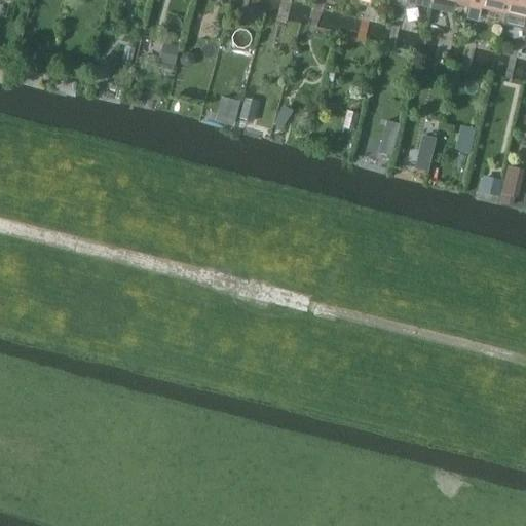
[(503,13),(505,0),(467,0),(466,6),(479,9),(480,8),(503,13)]
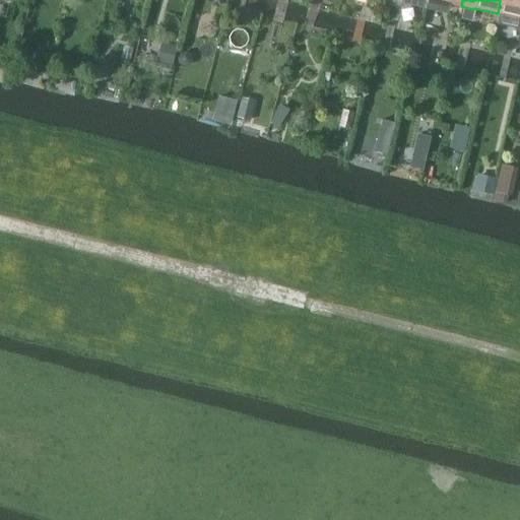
[(519,0),(500,0),(498,13),(519,18),(519,0)]
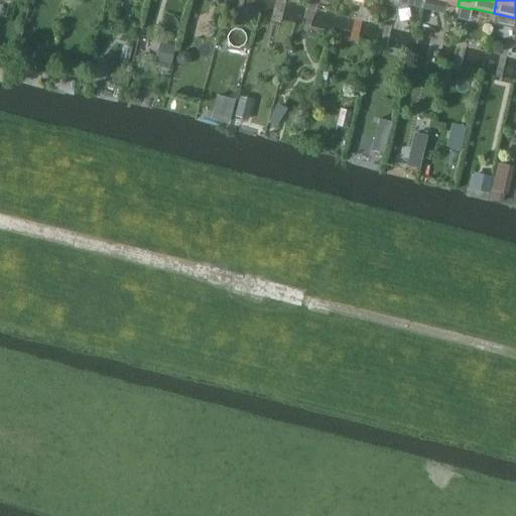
[(159,42),(155,59),(170,63),(175,46),(159,42)]
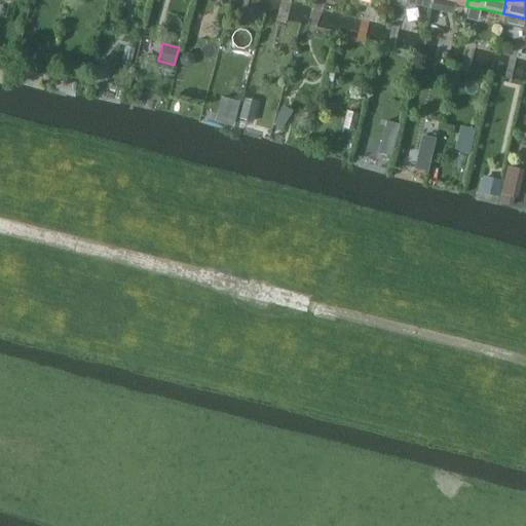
[(124,46),(122,59),(132,61),(134,48),(124,46)]
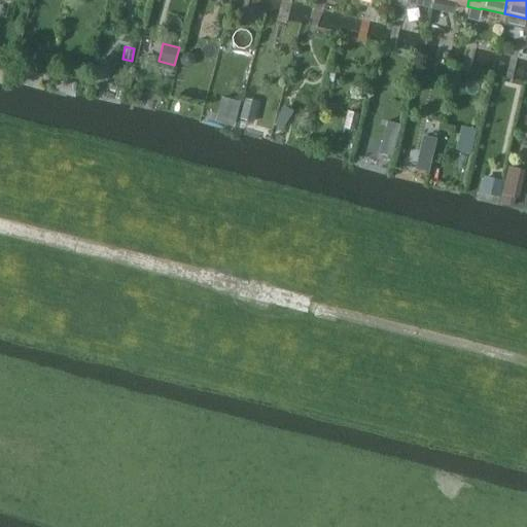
[(179,59),(179,60),(179,61),(179,62),(179,63),(180,63),(180,64),(180,65),(181,65),(182,66),(183,66),(183,67),(184,67),(185,67),(186,67),(187,67),(188,67),(189,67),(189,66),(190,66),(191,65),(192,65),(192,64),(194,63),(194,62),(194,61),(195,60),(195,59),(194,58),(194,57),(194,56),(192,55),(191,54),(190,54),(190,53),(189,53),(188,51),(187,51),(186,51),(185,51),(184,51),(184,53),(183,53),(182,53),(182,54),(181,54),(180,55),(180,56),(179,57),(179,58),(179,59)]
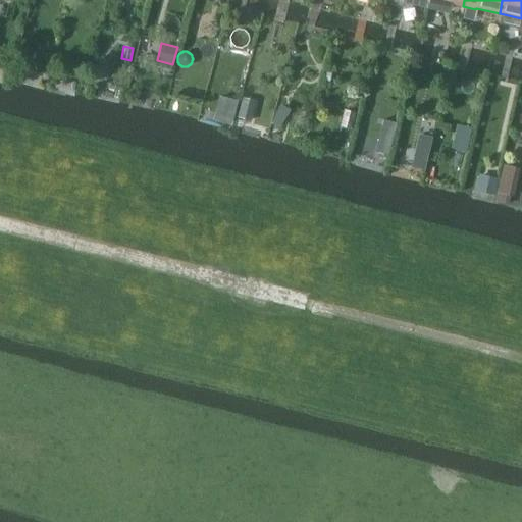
[(67,68),(67,69),(67,70),(67,71),(68,72),(68,73),(69,73),(69,74),(70,74),(71,75),(72,75),(72,76),(73,76),(74,76),(75,76),(76,76),(77,75),(79,75),(80,74),(81,74),(81,73),(82,72),(82,71),(83,70),(83,69),(83,68),(83,67),(83,66),(82,66),(82,65),(81,64),(81,63),(80,63),(80,62),(79,62),(77,61),(76,61),(75,61),(74,61),(73,61),(72,61),(71,62),(70,62),(70,63),(69,63),(69,64),(68,64),(68,65),(67,66),(67,67),(67,68)]
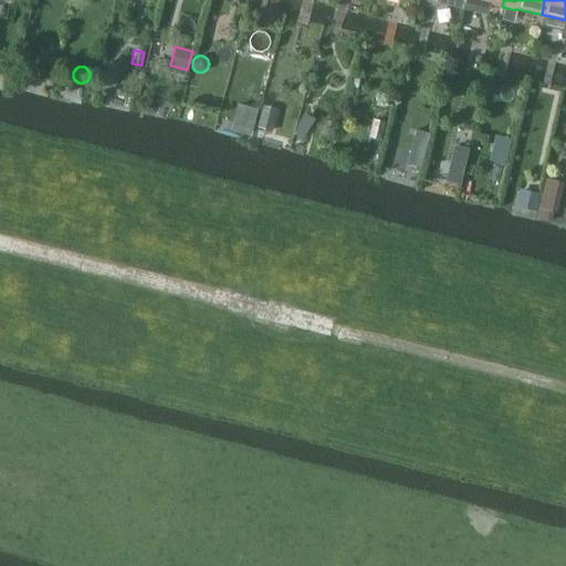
[(263,105),(258,127),(272,130),(278,109),(263,105)]
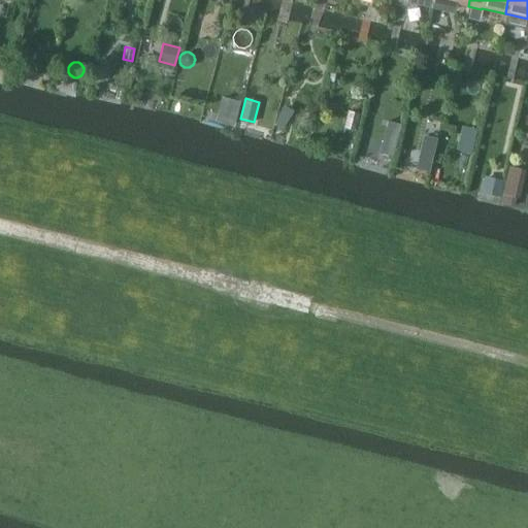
[(222,99),(217,120),(233,125),(238,103),(222,99)]
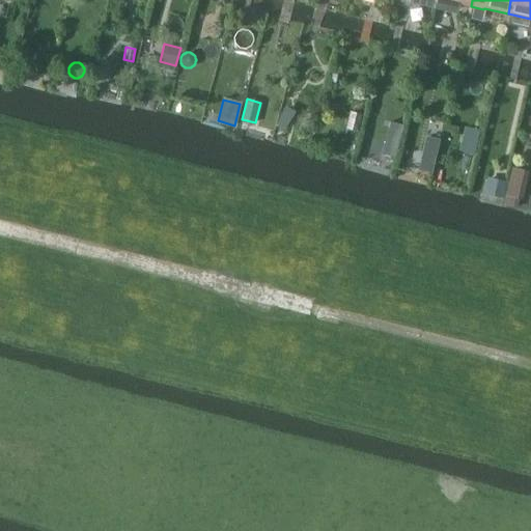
[(350,112),(346,129),(357,132),(361,115),(350,112)]
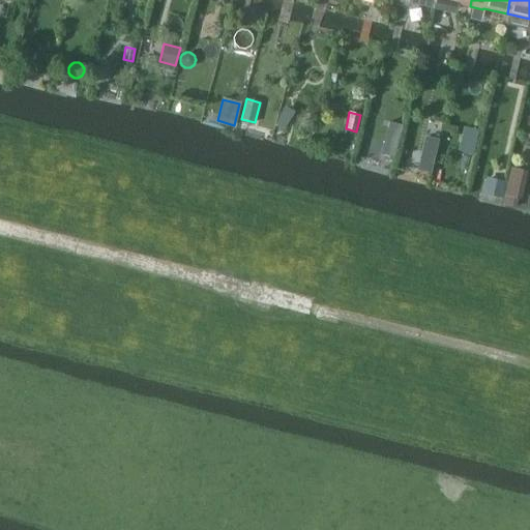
[(388,121),(380,154),(393,157),(402,125),(388,121)]
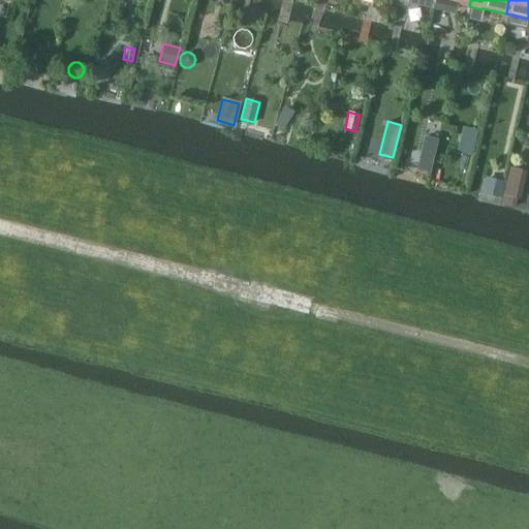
[(463,126),(458,150),(472,153),(478,129),(463,126)]
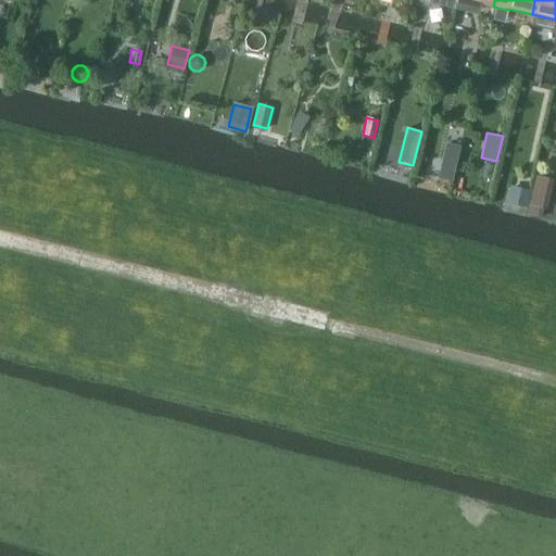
[(445,143),(438,179),(452,182),(460,147),(445,143)]
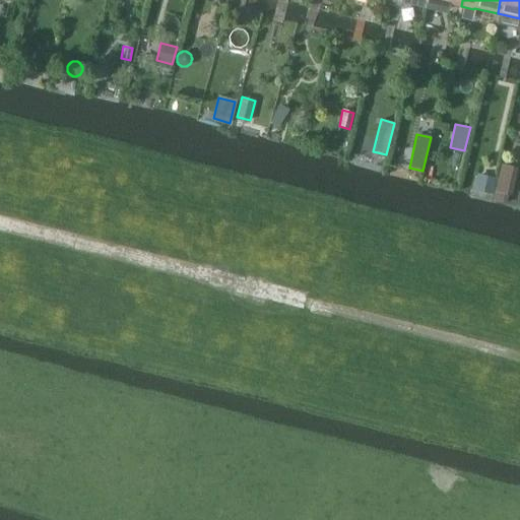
[(501,165),(495,192),(508,195),(511,196),(518,169),(501,165)]
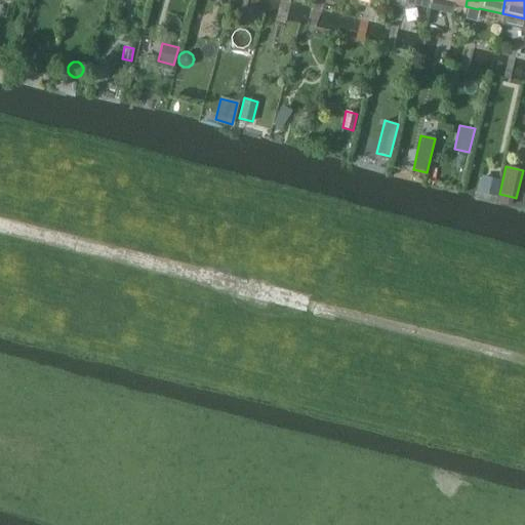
[(482,176),(478,192),(496,197),(500,180),(482,176)]
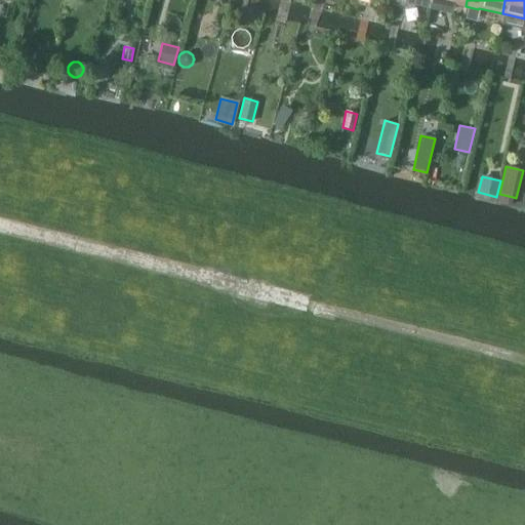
[(499,194),(498,202),(512,205),(513,197),(499,194)]
